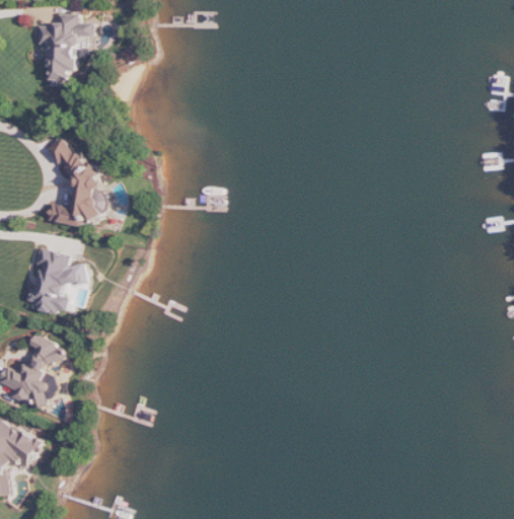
[(53,87),(70,87),(70,72),(79,72),(80,58),(87,58),(87,39),(96,39),(96,23),(82,23),(82,15),(61,14),(61,25),(42,25),(42,45),(53,45),(53,87)]
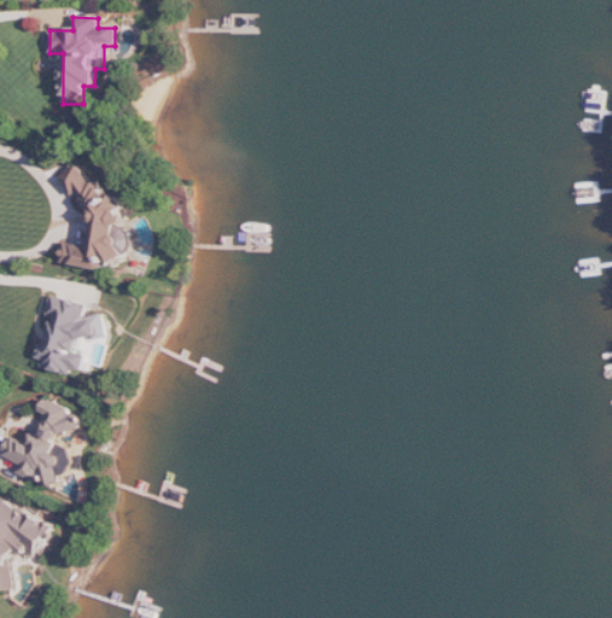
[(60,263),(99,270),(109,266),(112,266),(127,257),(115,237),(117,228),(127,222),(121,213),(122,208),(115,197),(106,196),(98,182),(89,181),(79,164),(63,174),(62,181),(70,193),(79,196),(89,214),(89,216),(95,225),(91,246),(87,248),(64,244),(60,263)]
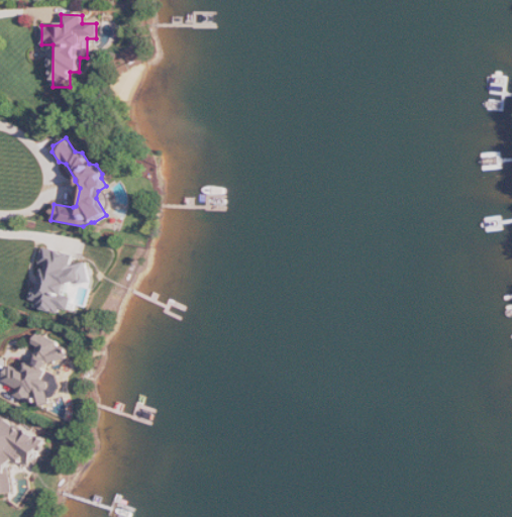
[(91,268),(71,262),(73,255),(42,247),(37,266),(39,267),(29,306),(59,313),(60,309),(68,311),(76,282),(86,285),(91,268)]
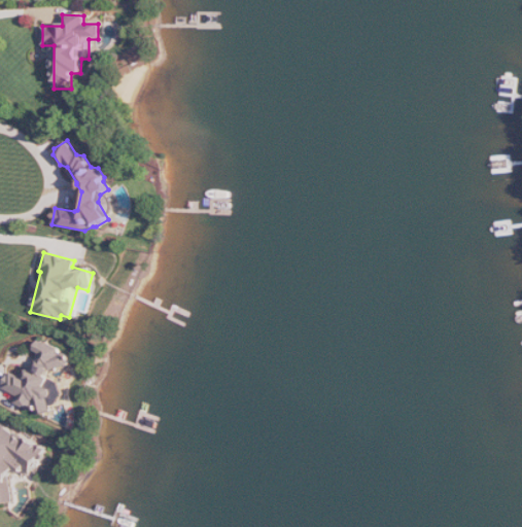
[(25,379),(10,372),(1,389),(18,396),(14,402),(34,413),(48,420),(67,382),(61,379),(72,356),(39,340),(34,351),(38,353),(25,379)]
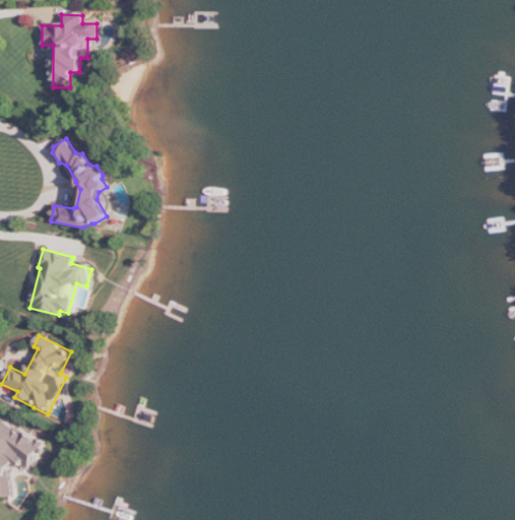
[(46,443),(18,427),(15,426),(0,416),(0,499),(13,497),(9,473),(14,466),(19,465),(30,468),(46,443)]
